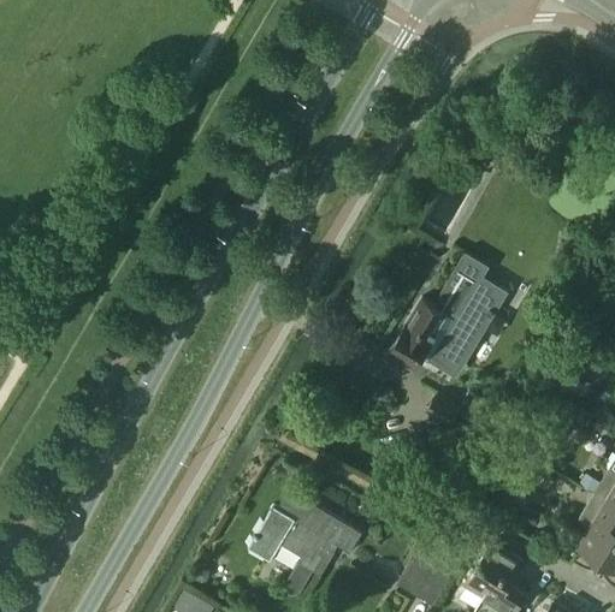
[(394,356),(389,366),(402,374),(407,364),(417,370),(426,354),(432,357),(431,360),(457,375),(466,361),(488,325),(489,325),(501,304),(500,303),(506,293),(480,279),(486,268),(466,257),(468,254),(466,254),(438,299),(443,302),(438,309),(423,299),(406,328),(409,330),(404,337),(402,336),(390,355),(394,356)]
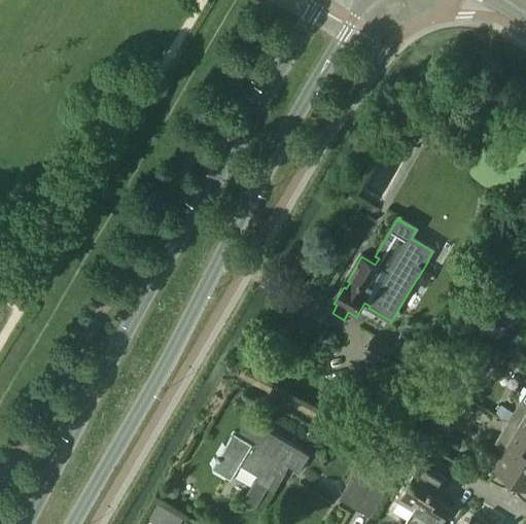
[(365,354),(399,375),(417,346),(401,337),(392,352),(374,341),(365,354)]
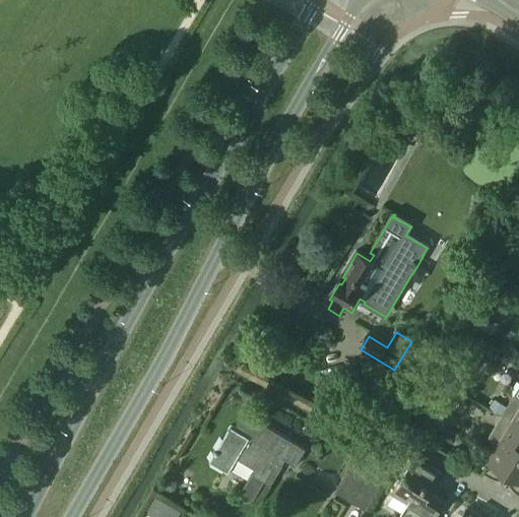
[(518,390),(502,418),(518,428),(518,390)]
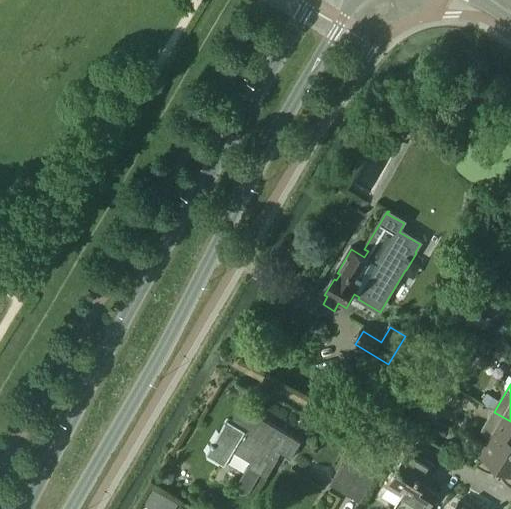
[(248,469),(267,480),(279,461),(276,459),(279,454),(291,461),(302,445),(241,408),(232,424),(228,421),(214,444),(212,443),(210,446),(212,448),(207,456),(226,467),(236,450),(253,461),(248,469)]
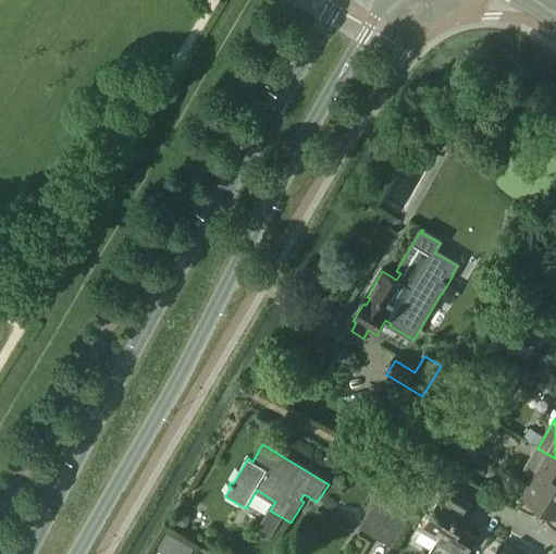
[(522,499),(555,517),(555,458),(538,448),(523,471),(534,478),(522,499)]
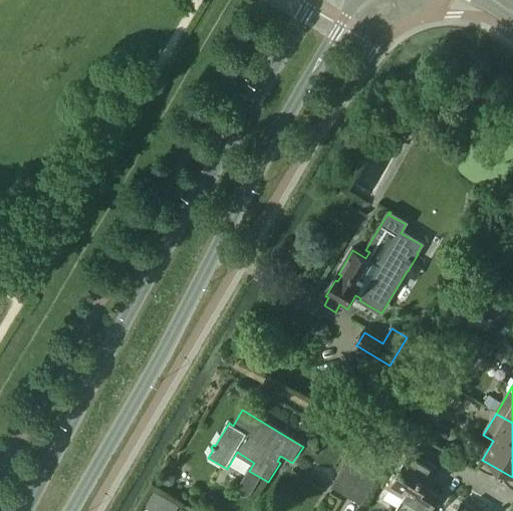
[(431,510),(437,503),(422,494),(437,470),(411,454),(389,490),(404,499),(396,510),(431,510)]
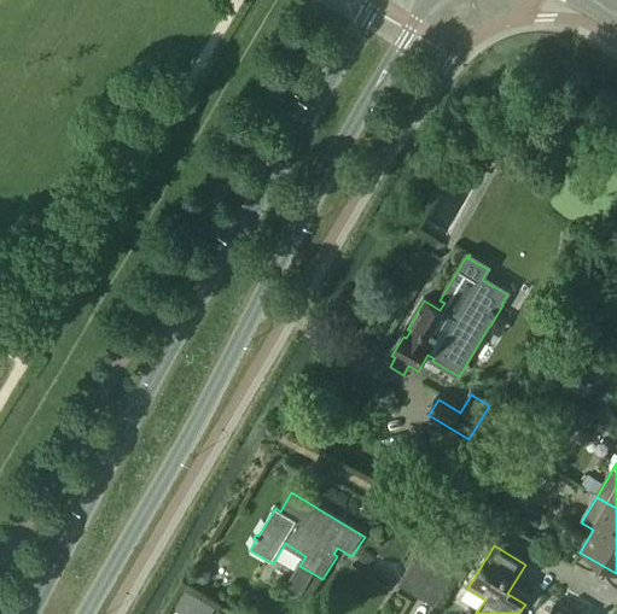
[(428,583),(446,594),(461,568),(443,557),(428,583)]
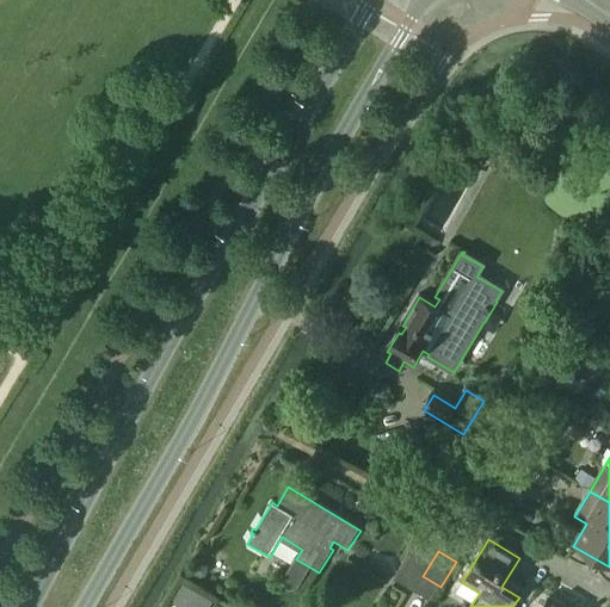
[(168,600),(179,606),(211,606),(215,602),(180,581),(168,600)]
